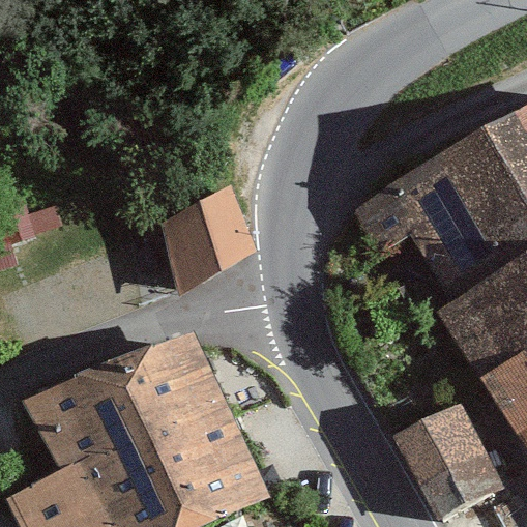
[(454,297),(526,254),(526,105),(496,124),(493,120),(352,206),(381,253),(413,233),(454,297)]
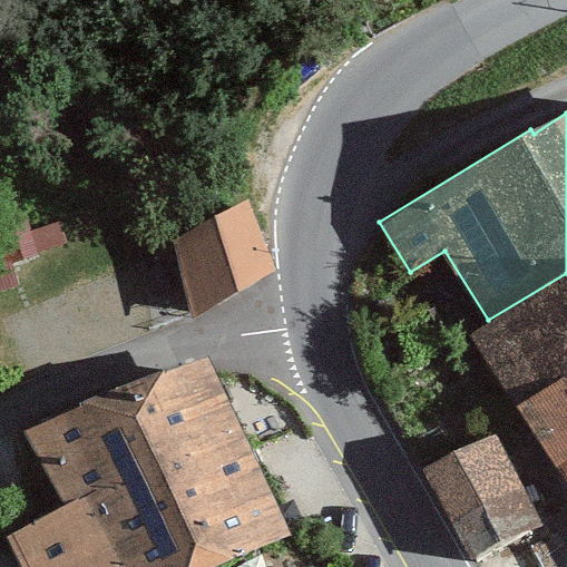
[(274,267),(251,206),(186,242),(199,311),(274,267)]
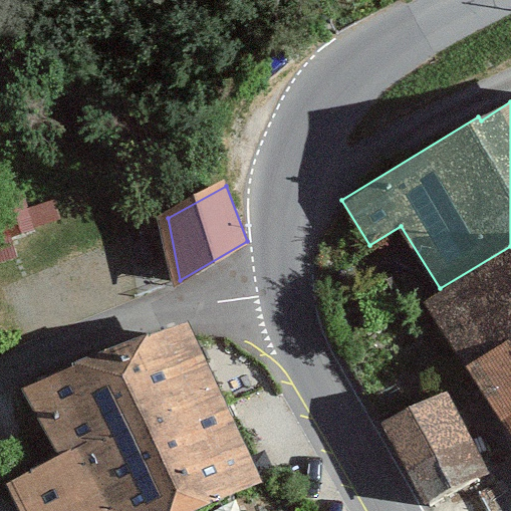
[(424,299),(502,422),(510,417),(510,246),(440,288),(424,299)]
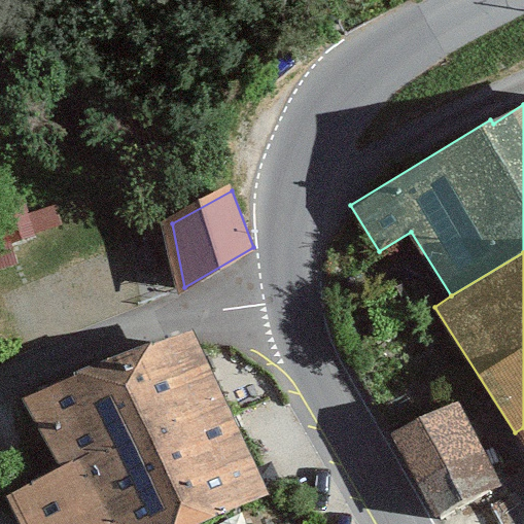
[(110,443),(150,523),(203,523),(204,523),(203,523),(257,523),(249,502),(268,494),(190,327),(21,393),(56,468),(110,443)]
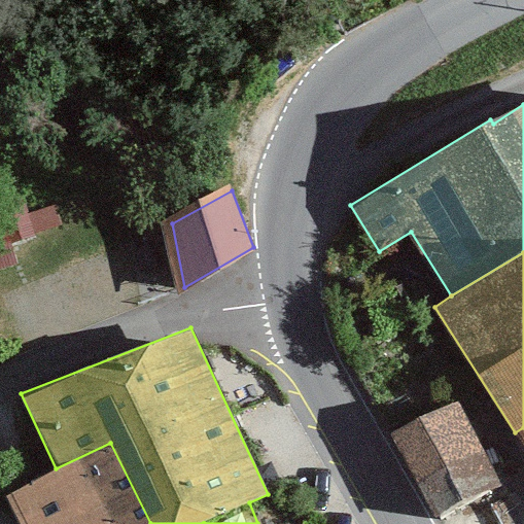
[(434,522),(503,484),(455,397),(386,435),(434,522)]
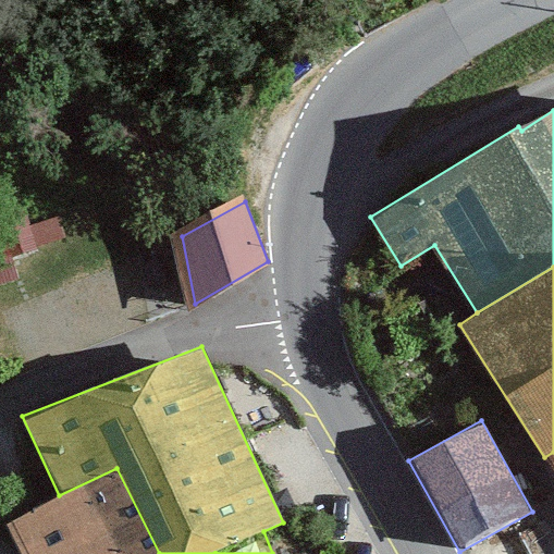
[(553,452),(544,457),(553,474),(553,452)]
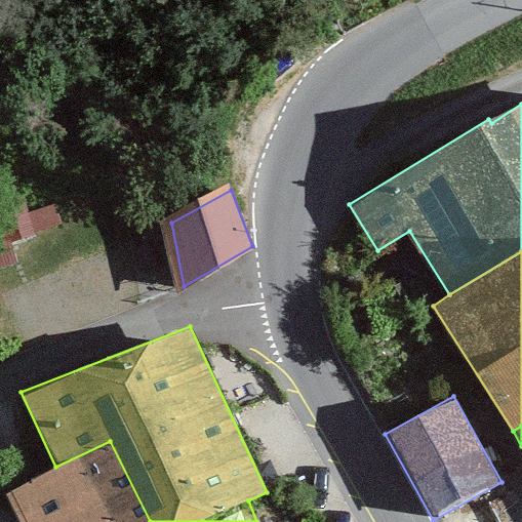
[(19,521),(150,521),(110,441),(55,467),(5,492),(19,521)]
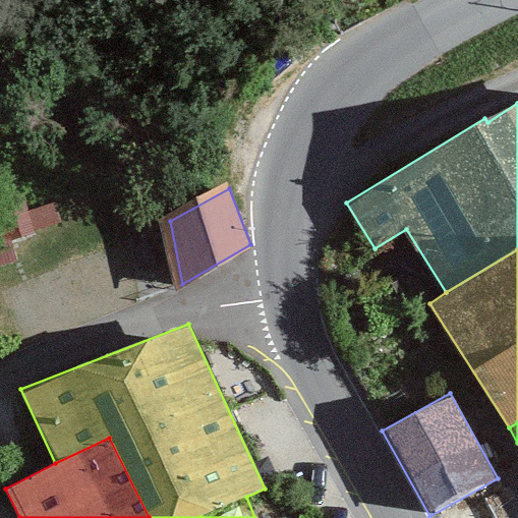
All buildings are outlined.
